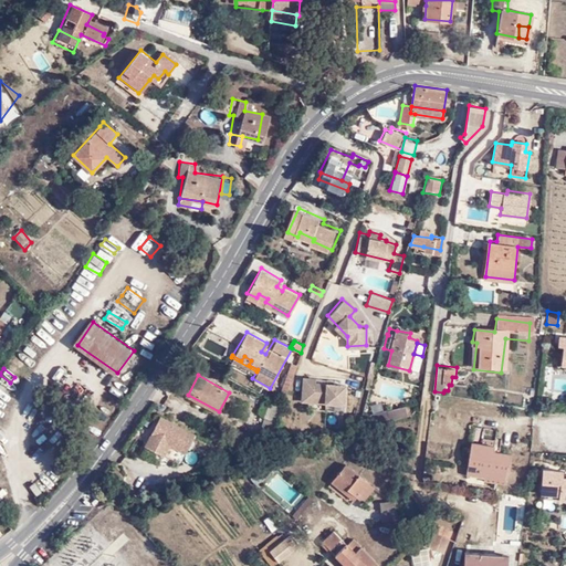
[(344,405),(345,383),(314,380),(314,376),(301,375),(299,400),(344,405)]
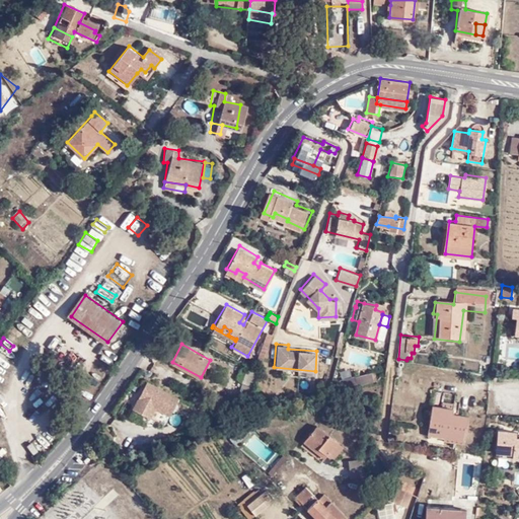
[(24,359),(28,348),(22,346),(18,357),(24,359)]
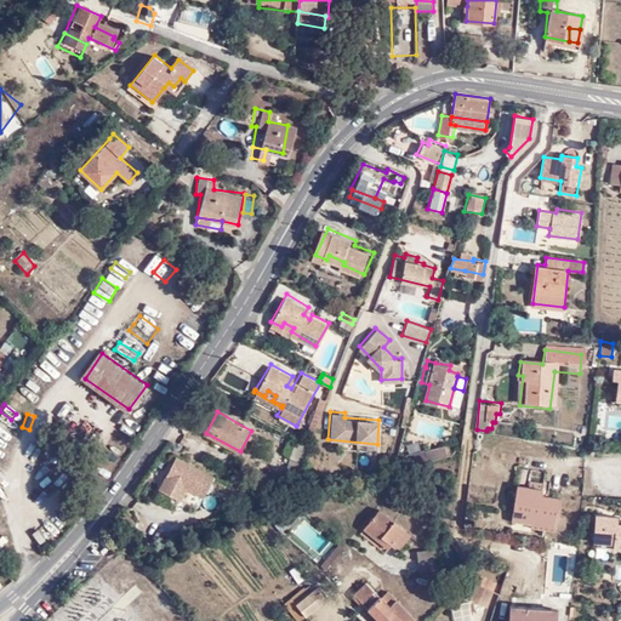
[(15,444),(17,437),(5,432),(3,440),(15,444)]
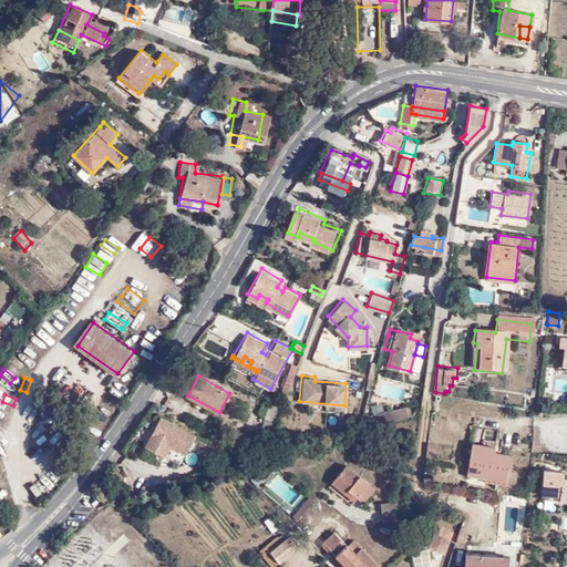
[(265,418),(276,423),(284,405),(271,401),(265,418)]
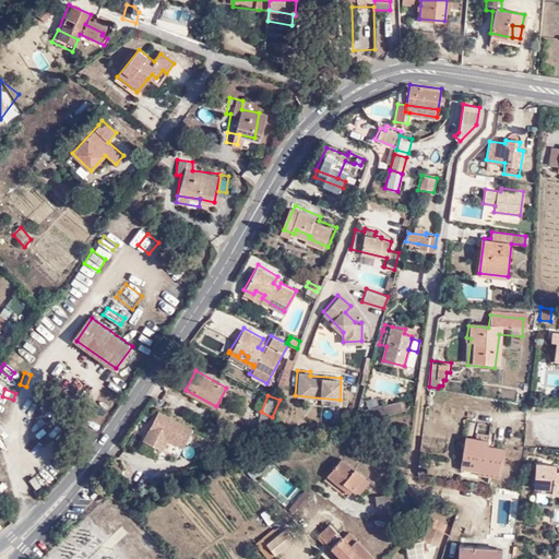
[(382,408),(383,416),(396,413),(403,412),(401,405),(382,408)]
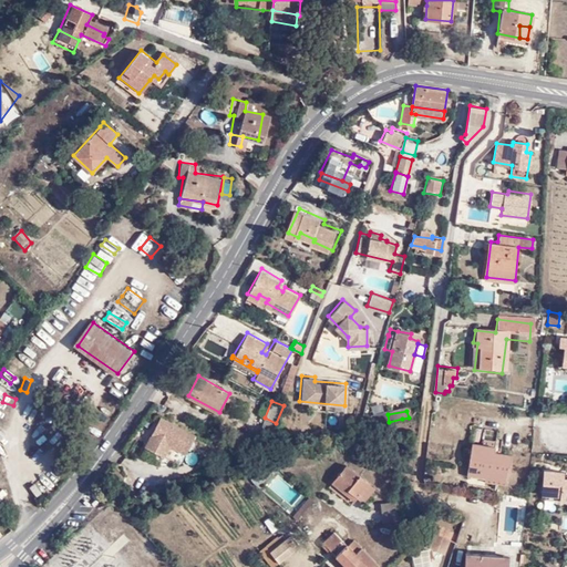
[(389,422),(388,414),(372,418),(373,425),(389,422)]
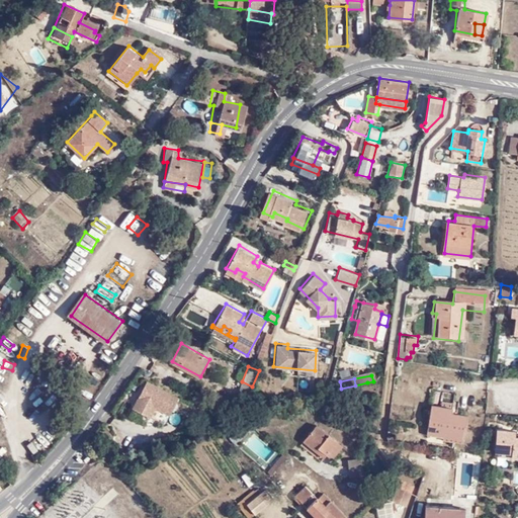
[(181,396),(149,379),(140,397),(139,397),(139,398),(134,408),(153,417),(157,408),(171,415),(181,396)]
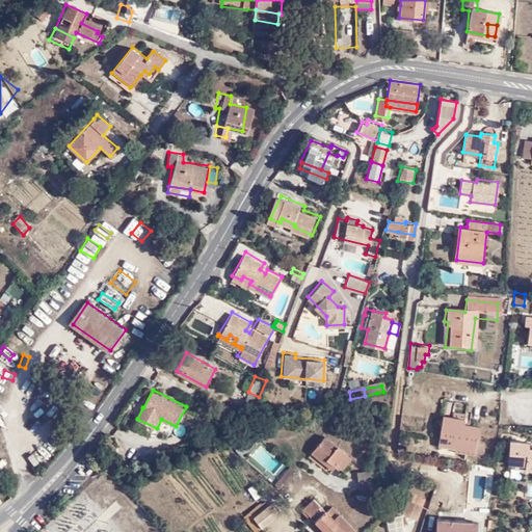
[(443,416),(442,421),(464,425),(466,419),(443,416)]
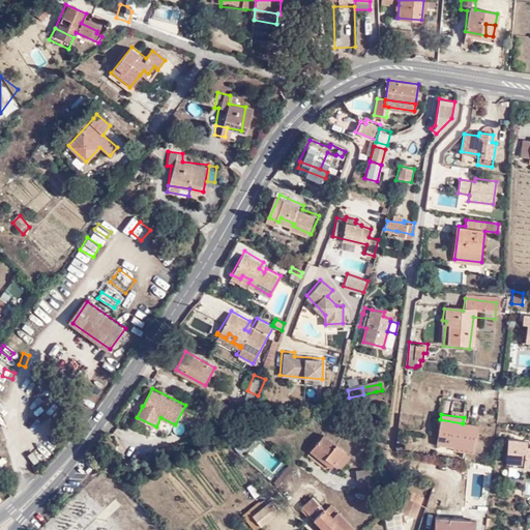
[(463,423),(440,419),(437,439),(454,442),(454,446),(476,449),(479,425),(463,423)]
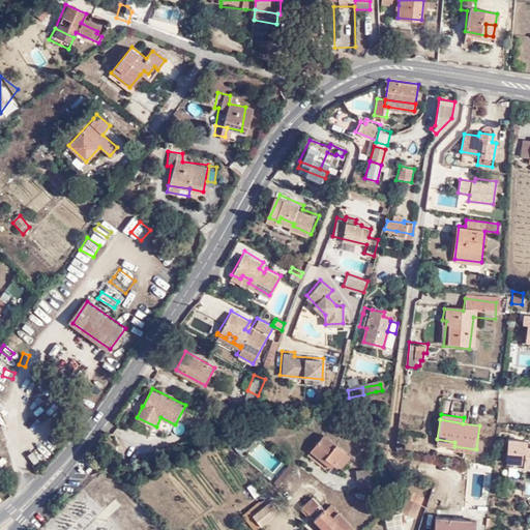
[(497,430),(497,428),(490,428),(489,441),(495,442),(497,430)]
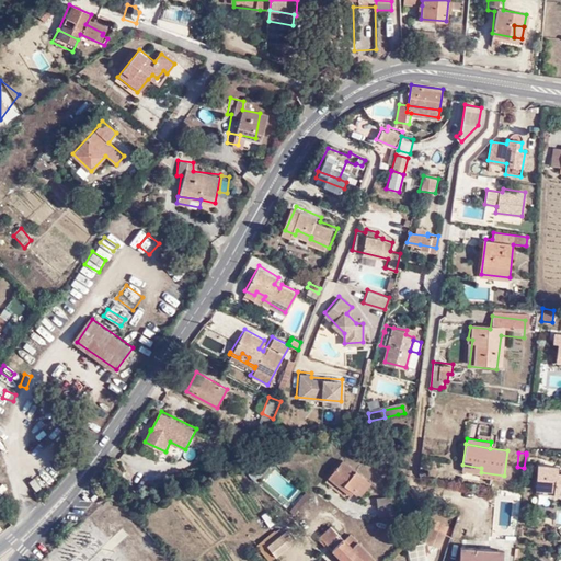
[(267,454),(254,468),(261,474),(274,460),(267,454)]
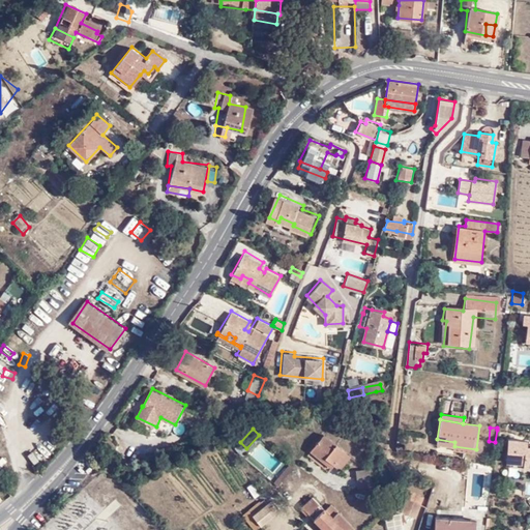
[(341,472),(351,459),(324,438),(311,453),(323,463),(325,461),(333,467),(341,472)]
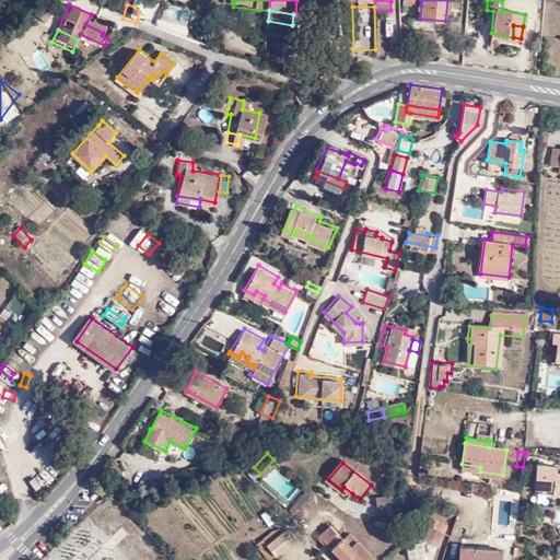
[(26,474),(32,488),(57,478),(50,464),(26,474)]
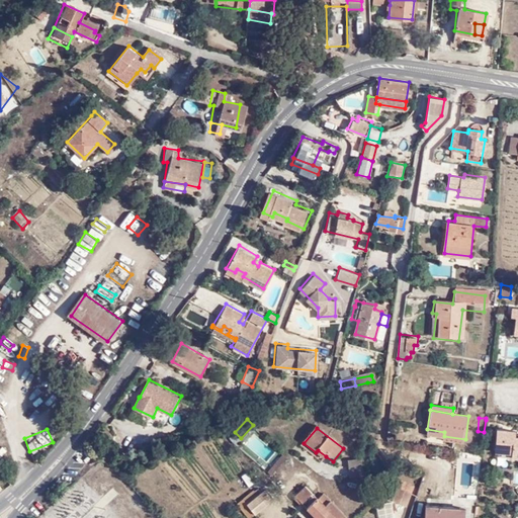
[(498,430),(495,451),(513,453),(513,458),(517,458),(517,437),(515,437),(515,432),(498,430)]
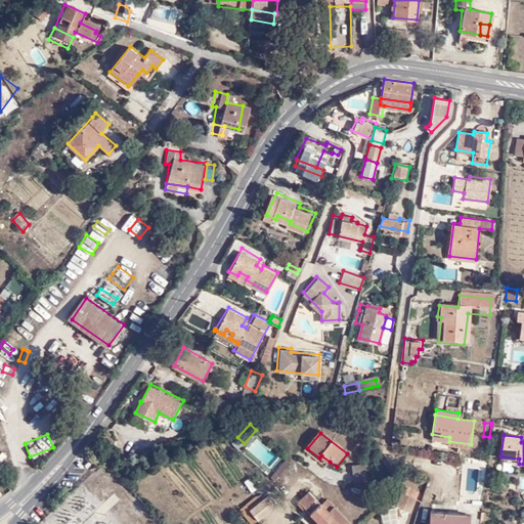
[(237,449),(244,443),(237,437),(231,443),(237,449)]
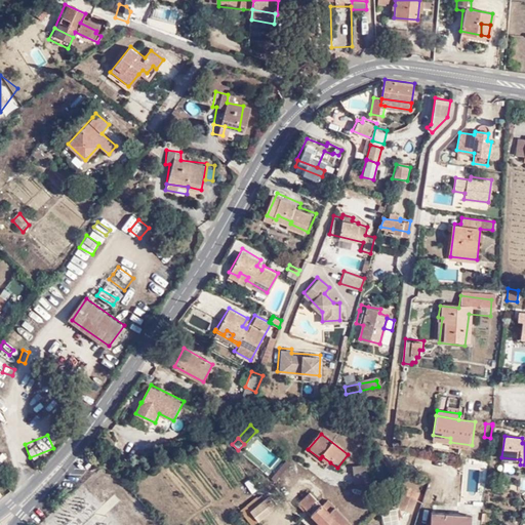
[(322,456),(320,458),(328,466),(330,462),(322,456)]
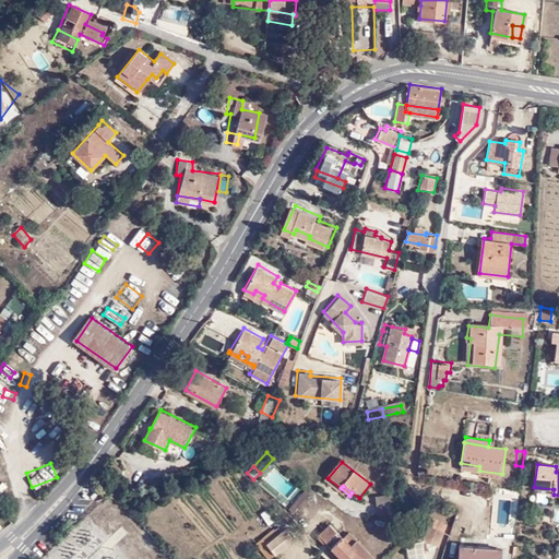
[(304,488),(288,506),(293,511),(309,492),(304,488)]
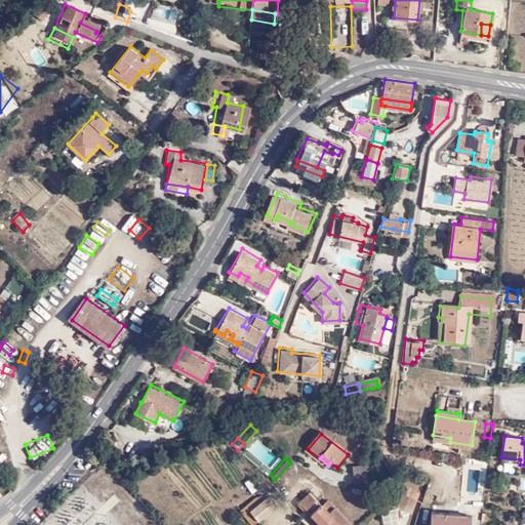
[(367,467),(364,468),(354,469),(356,485),(369,483),(368,470),(367,467)]
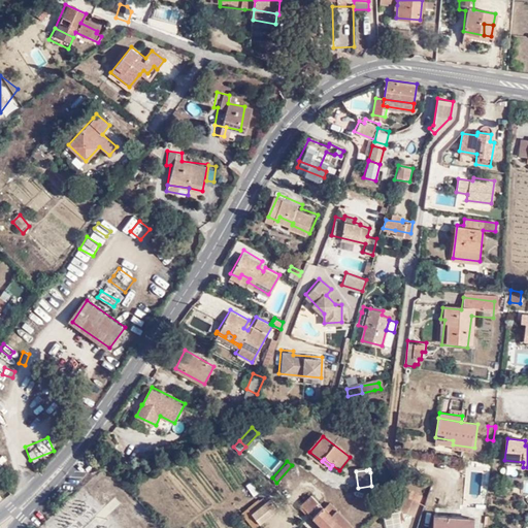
[(252,481),(245,485),(253,495),(258,491),(252,481)]
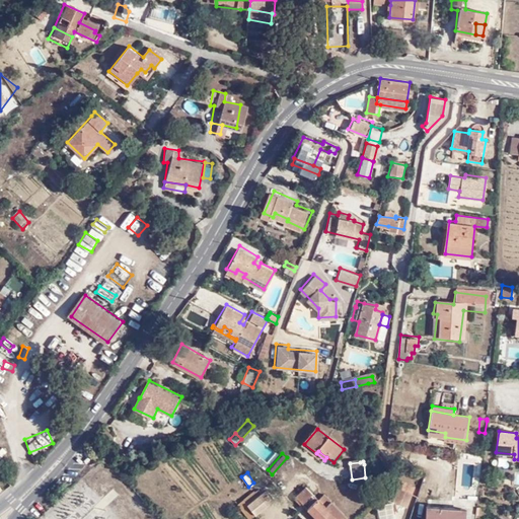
[(402,486),(414,491),(417,486),(405,480),(402,486)]
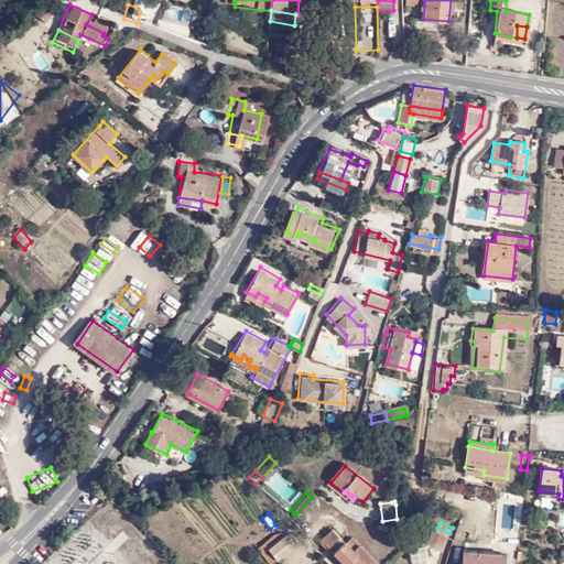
[(340,550),(346,545),(329,530),(320,540),(340,560),(345,555),(340,550)]
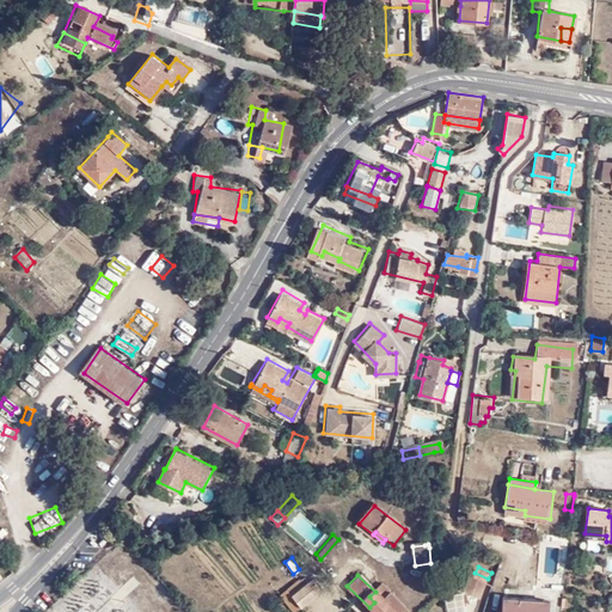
[(464,591),(479,598),(487,581),(471,575),(464,591)]
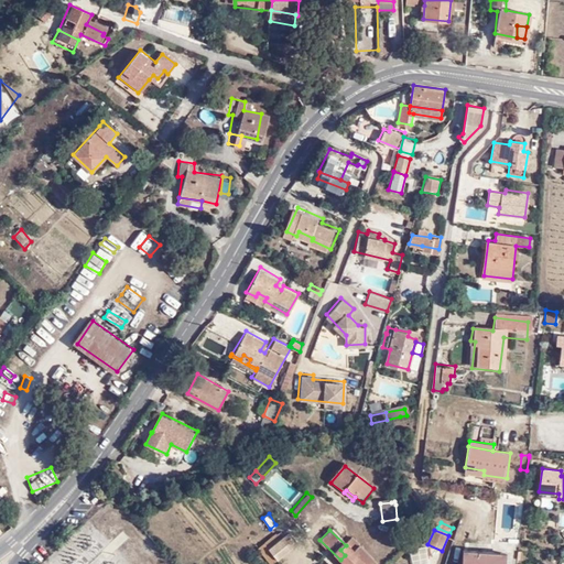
[(259,551),(262,556),(269,551),(281,542),(281,541),(277,535),(259,551)]
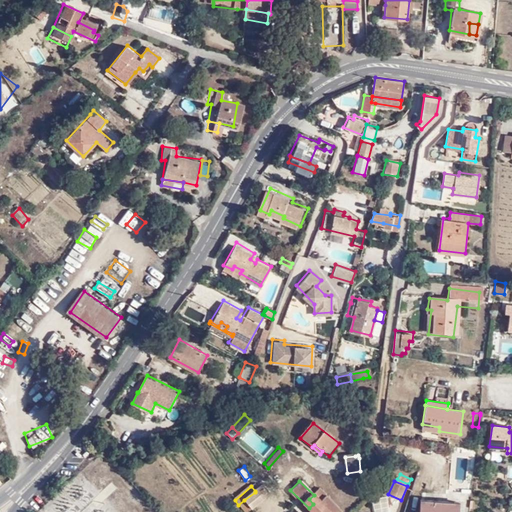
[(244,500),(252,510),(270,496),(262,486),(255,491),(255,492),(244,500)]
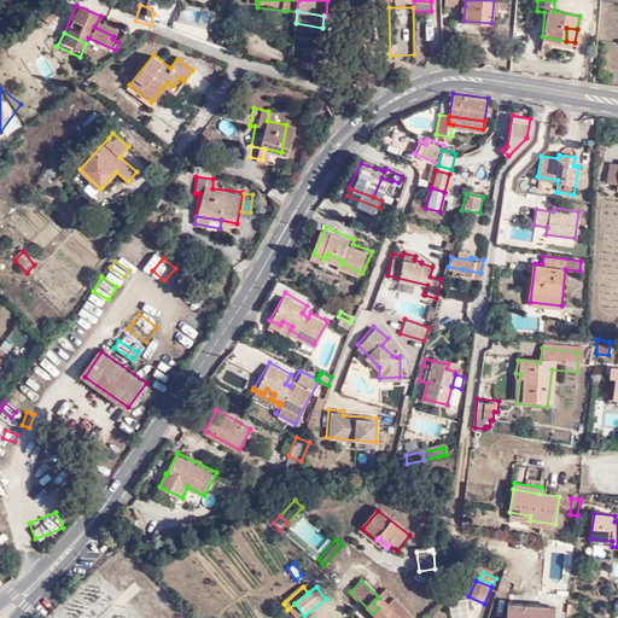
[(400,617),(409,617),(412,616),(386,590),(379,598),(400,617)]
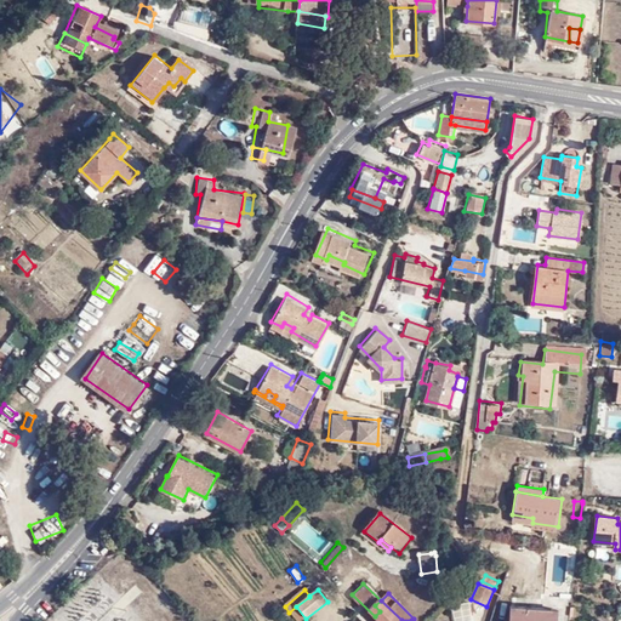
[(402,620),(381,600),(375,605),(380,611),(375,616),(379,620),(402,620)]
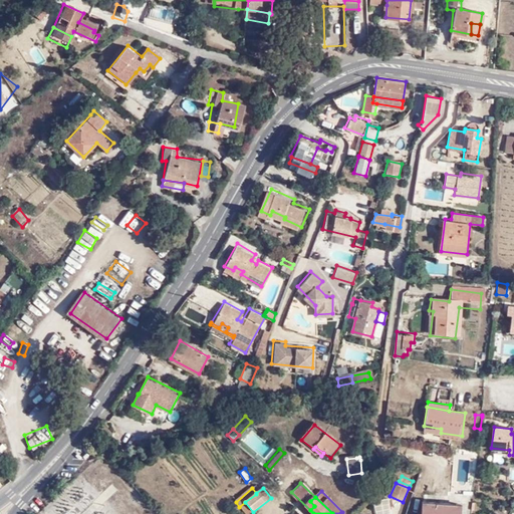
[(458,513),(461,504),(428,498),(424,498),(422,509),(421,513),(458,513)]
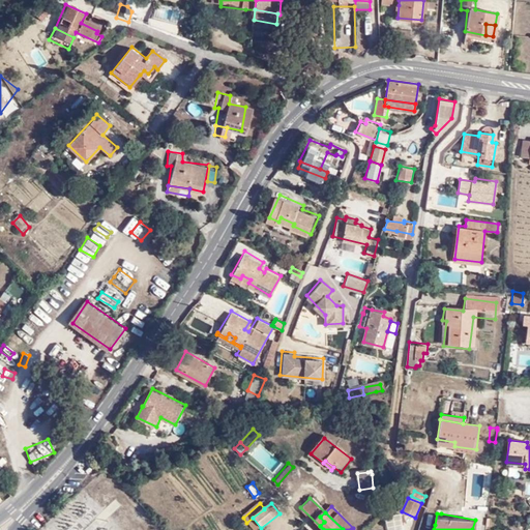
[(253,529),(258,529),(261,528),(253,518),(246,523),(253,529)]
